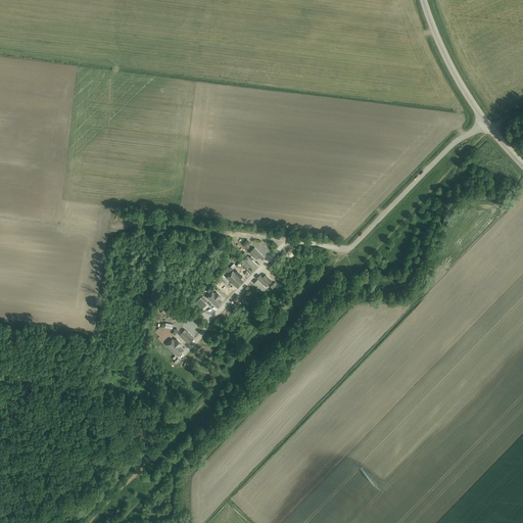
[(266,254),(255,245),(249,251),(256,258),(257,257),(260,259),(266,254)]
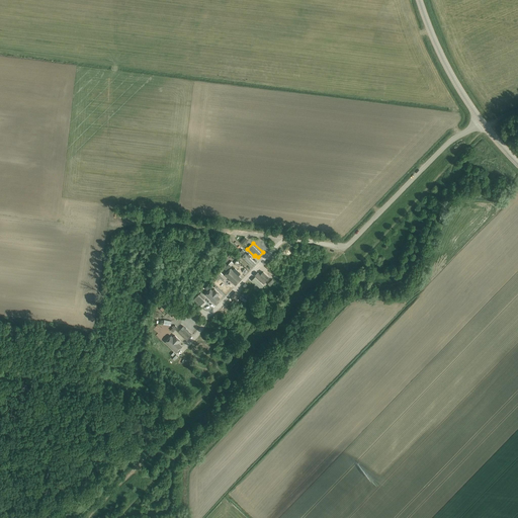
[(271,252),(264,261),(267,263),(274,254),(271,252)]
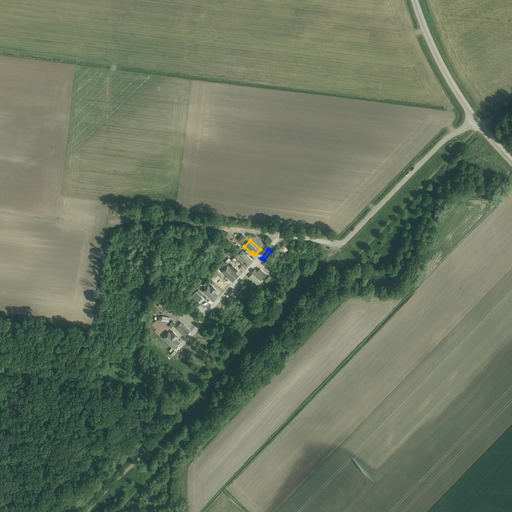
[(248,264),(251,260),(245,255),(247,253),(244,251),(243,252),(242,252),(238,255),(248,264)]
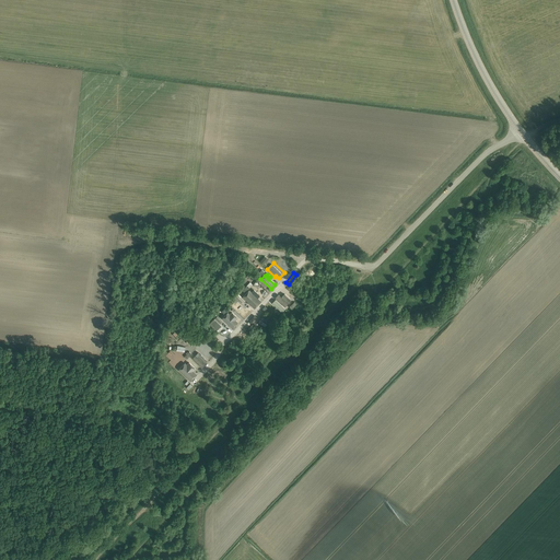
[(248,290),(241,298),(254,308),(260,301),(258,300),(260,298),(252,290),(251,292),(248,290)]
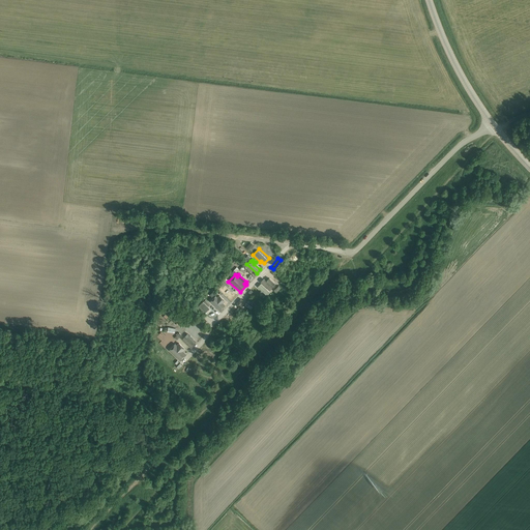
[(231,284),(225,278),(222,282),(228,287),(231,284)]
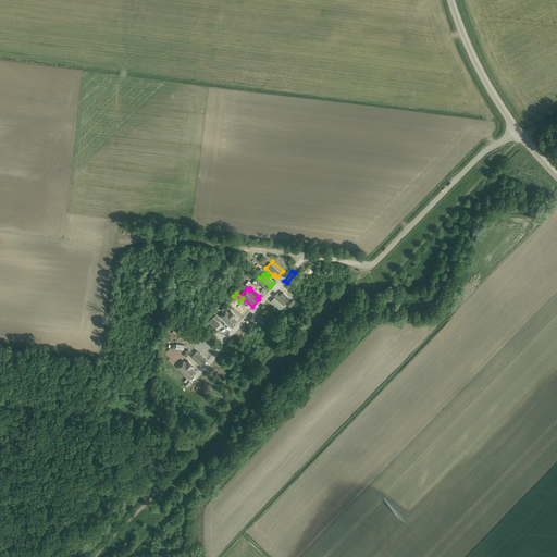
[(277,294),(274,297),(283,306),(289,300),(282,293),(280,296),(277,294)]
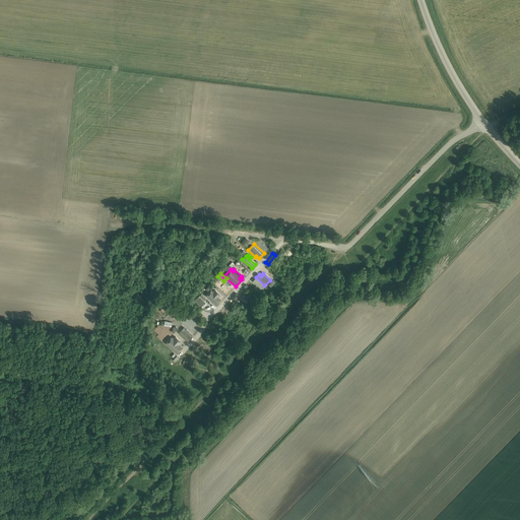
[(256,278),(253,281),(262,289),(265,286),(256,278)]
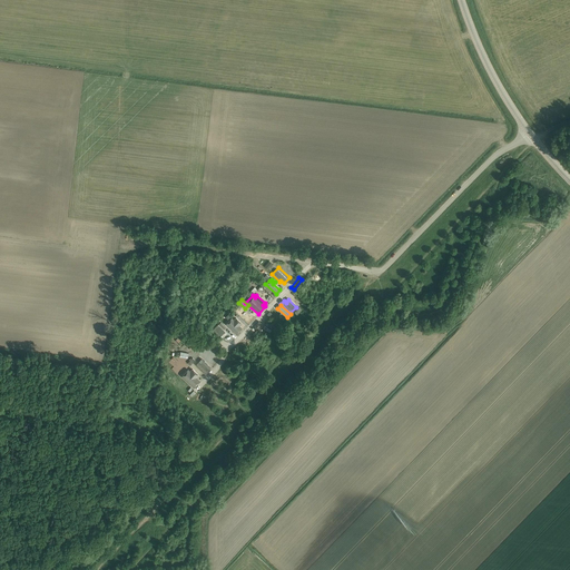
[(235,335),(242,328),(238,325),(241,323),(234,317),(232,320),(231,318),(224,325),(235,335)]
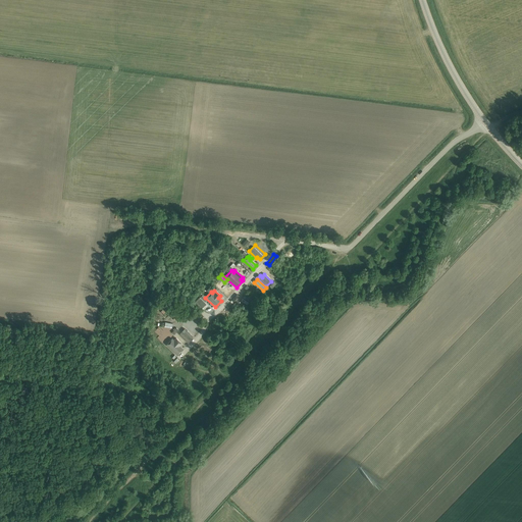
[(200,297),(195,302),(200,307),(205,302),(200,297)]
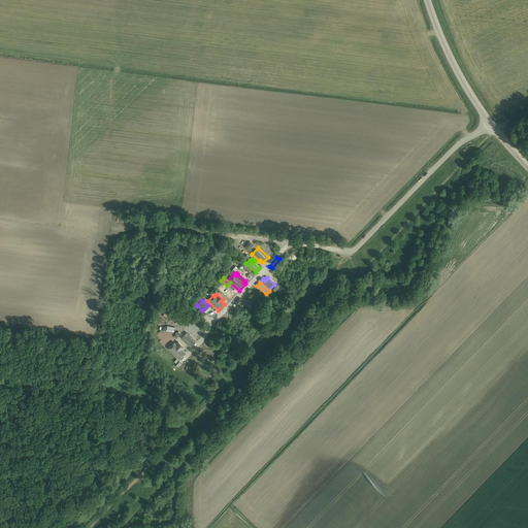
[(187,332),(183,335),(192,344),(195,340),(187,332)]
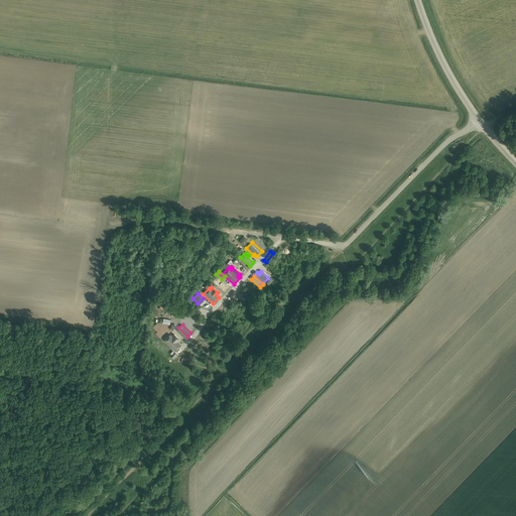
[(171,336),(169,335),(162,341),(174,353),(181,346),(177,343),(179,341),(173,334),(171,336)]
